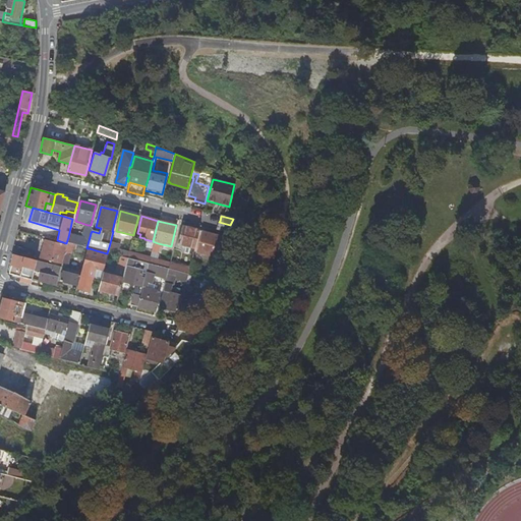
[(218,229),(228,232),(230,225),(219,222),(219,225),(218,229)]
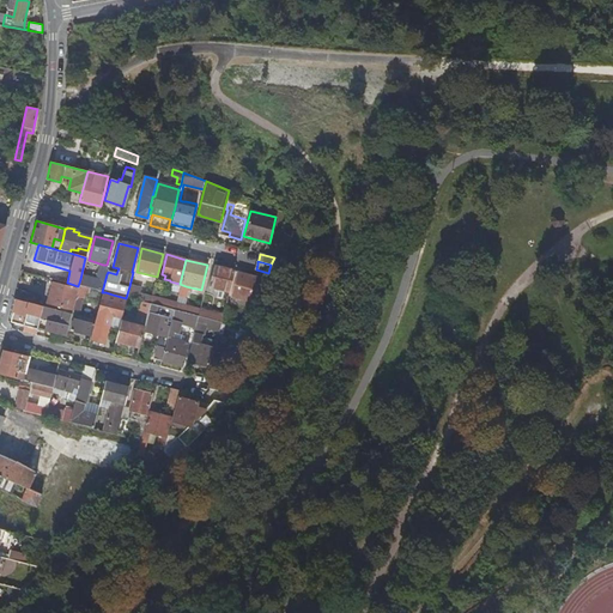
[(208,286),(229,292),(232,278),(235,272),(235,271),(214,266),(208,286)]
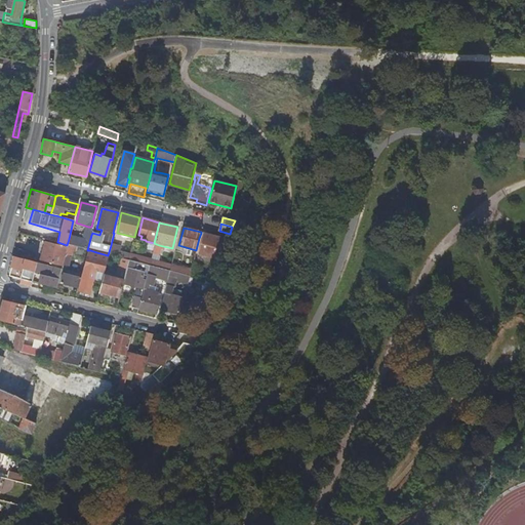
[(202,238),(199,238),(196,250),(195,253),(204,255),(203,260),(210,263),(211,257),(217,258),(223,238),(203,233),(202,238)]
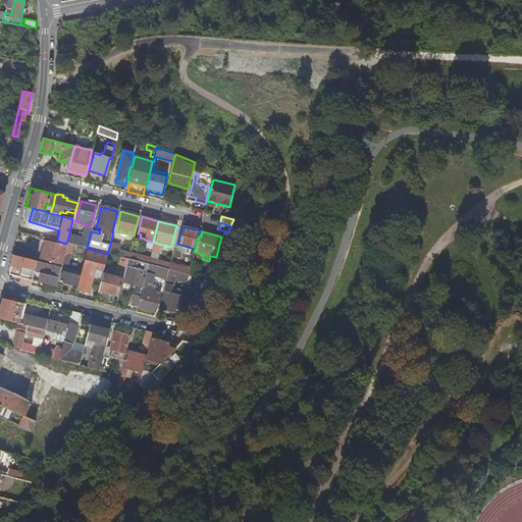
[(68,238),(66,244),(76,246),(87,249),(91,233),(86,232),(84,242),(68,238)]
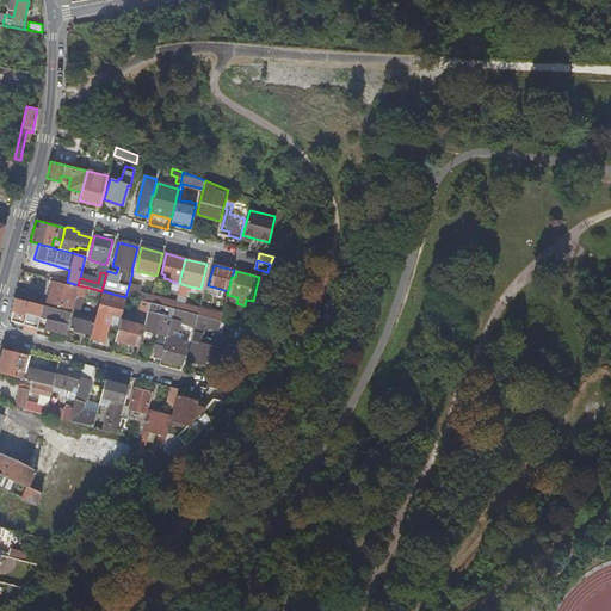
[(179,283),(170,281),(167,290),(177,292),(179,283)]
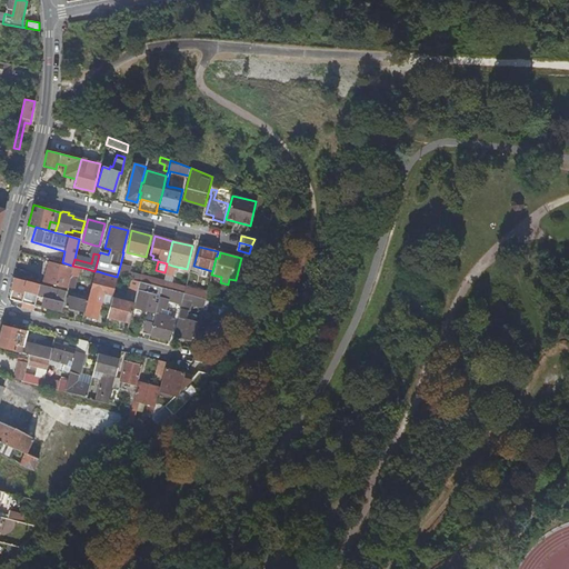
[(70,278),(72,266),(62,262),(61,266),(48,262),(43,282),(58,286),(67,288),(68,287),(70,278)]
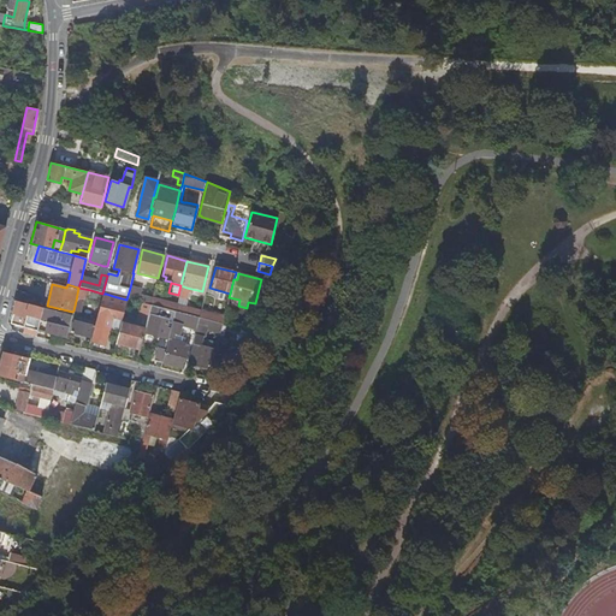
[(89,294),(90,290),(78,288),(76,301),(73,311),(80,312),(86,292),(89,294)]
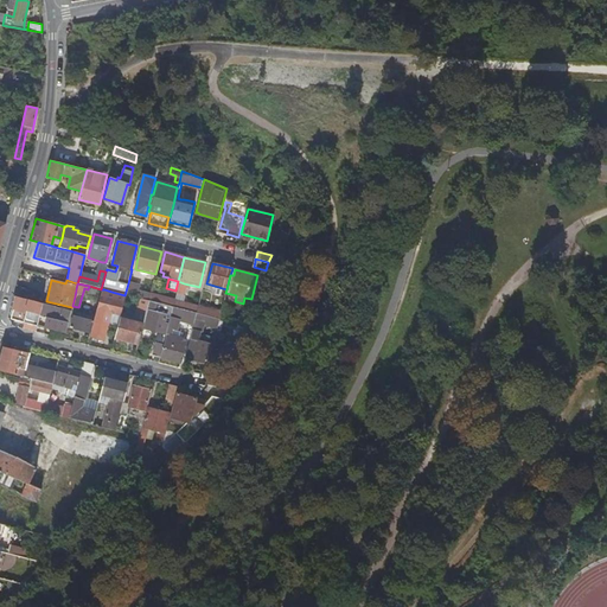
[(139,286),(128,283),(125,295),(139,299),(148,301),(149,295),(136,292),(139,286)]
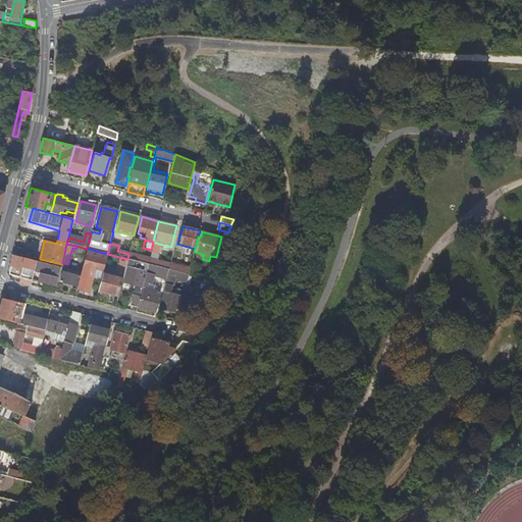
[(16,247),(14,255),(27,259),(29,250),(16,247)]
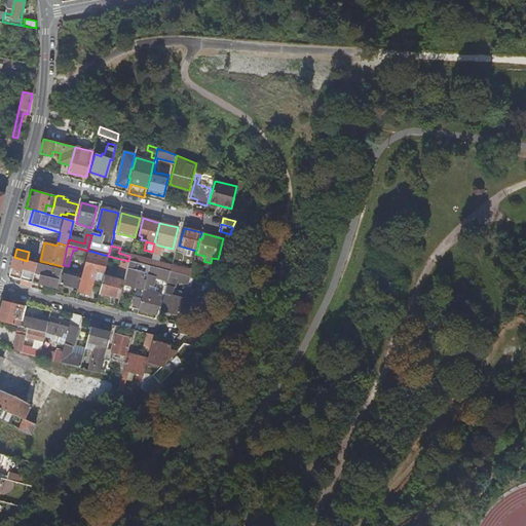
[(96,271),(104,273),(108,257),(108,256),(97,253),(90,251),(87,251),(85,262),(82,272),(81,275),(78,290),(77,292),(88,295),(96,271)]
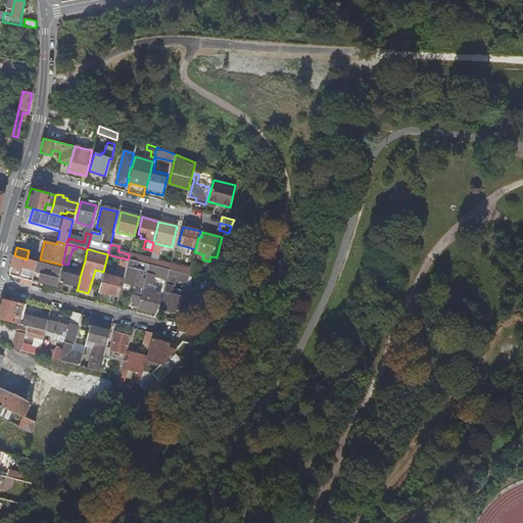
[(114,277),(120,257),(107,254),(107,255),(103,272),(102,274),(114,277)]
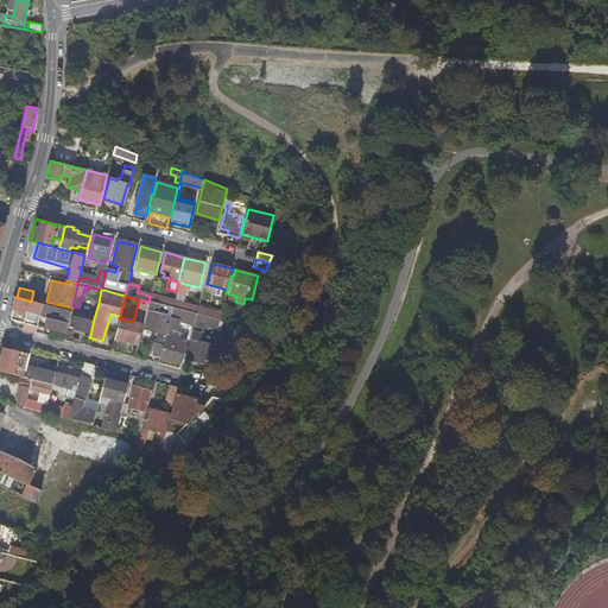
[(173,302),(150,296),(149,302),(172,308),(173,302)]
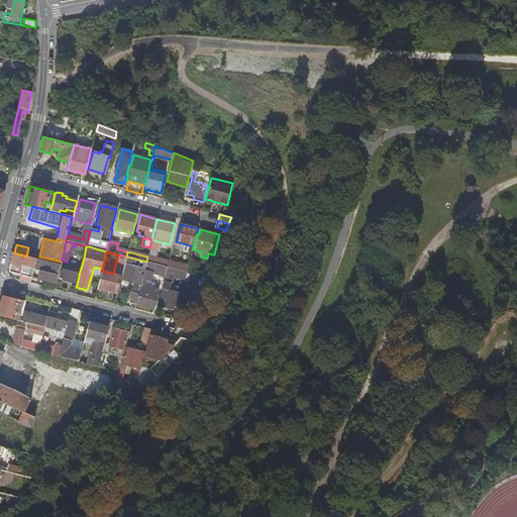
[(12,273),(31,278),(31,277),(36,259),(33,259),(26,256),(14,252),(10,269),(12,273)]
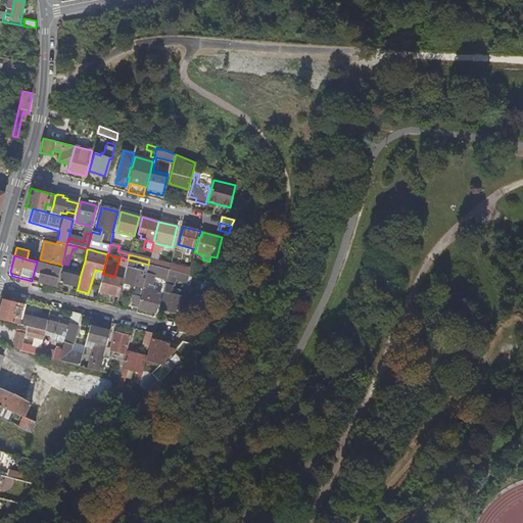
[(110,294),(119,296),(122,282),(128,259),(120,257),(114,277),(102,274),(101,277),(98,291),(110,294)]
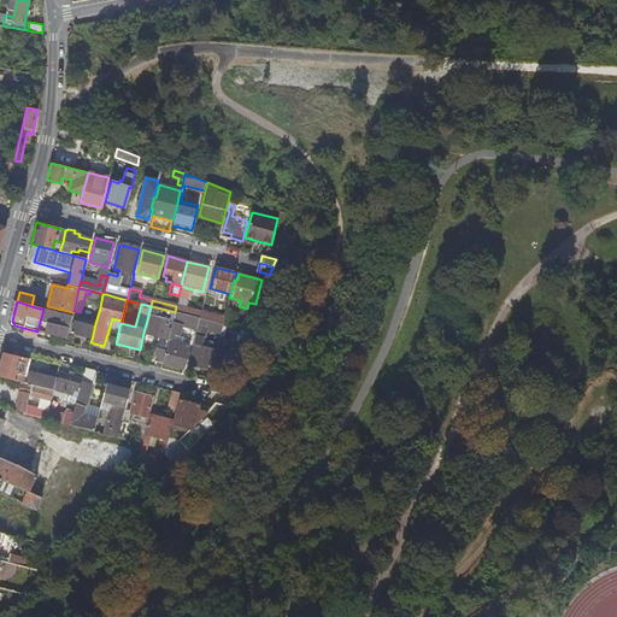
[(235,306),(229,305),(224,323),(230,325),(235,306)]
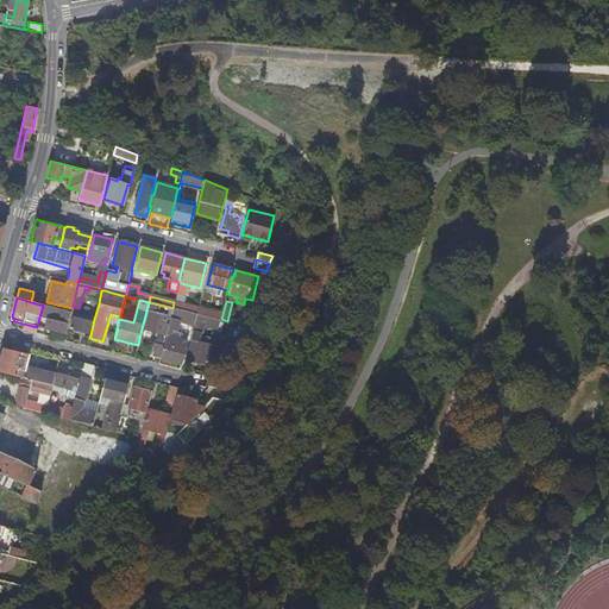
[(159,312),(170,315),(173,308),(149,302),(142,328),(165,334),(168,325),(163,324),(165,316),(158,314),(159,312)]
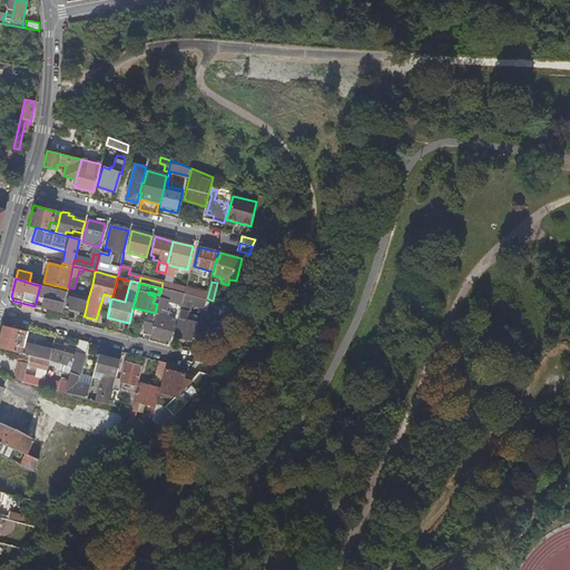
[(185,288),(163,283),(161,288),(184,294),(185,288)]
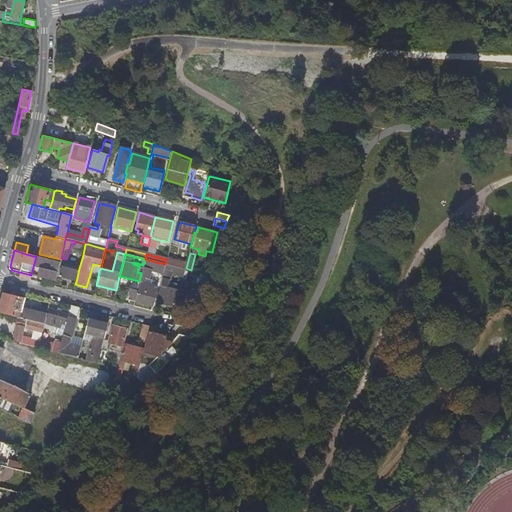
[(38,276),(55,280),(59,263),(51,260),(38,257),(36,256),(31,274),(38,276)]
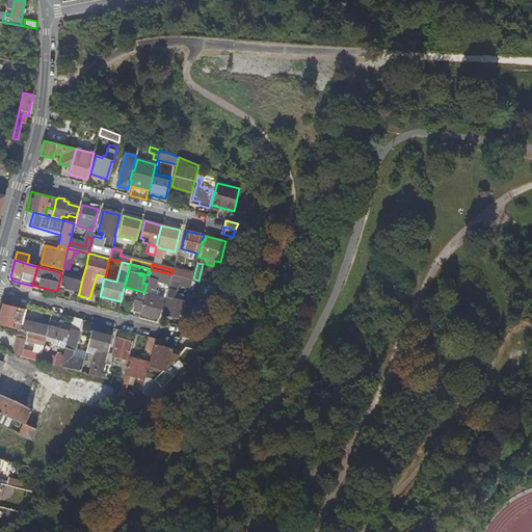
[(139,313),(157,318),(158,318),(163,297),(162,296),(161,298),(159,297),(159,294),(157,294),(157,292),(151,290),(153,284),(151,283),(153,276),(163,280),(163,283),(168,285),(169,282),(171,274),(151,269),(149,275),(147,284),(144,292),(142,301),(139,313)]
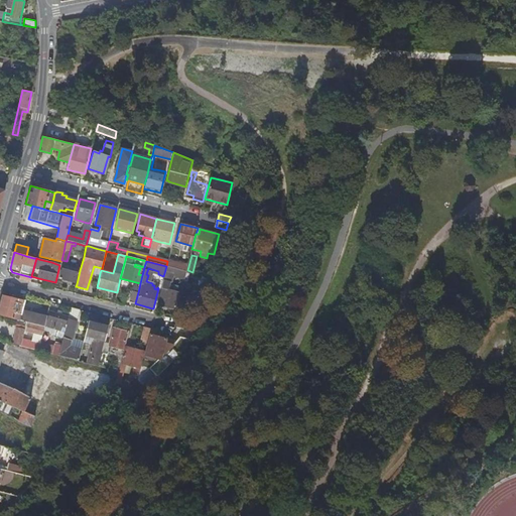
[(187,266),(167,261),(166,266),(186,271),(187,266)]
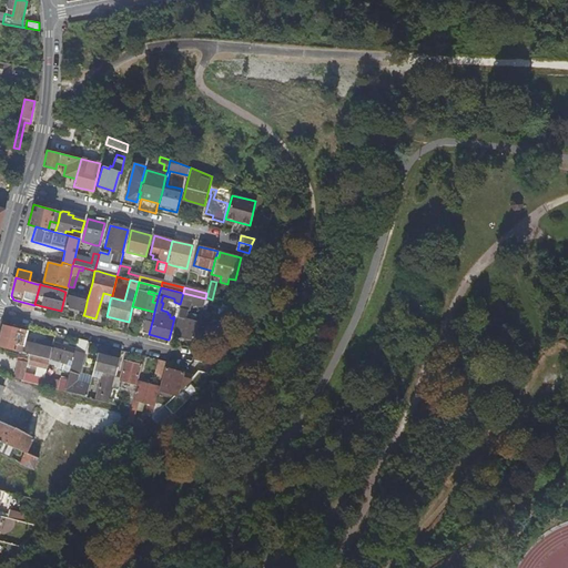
[(156,303),(159,294),(149,291),(148,293),(154,295),(152,302),(156,303)]
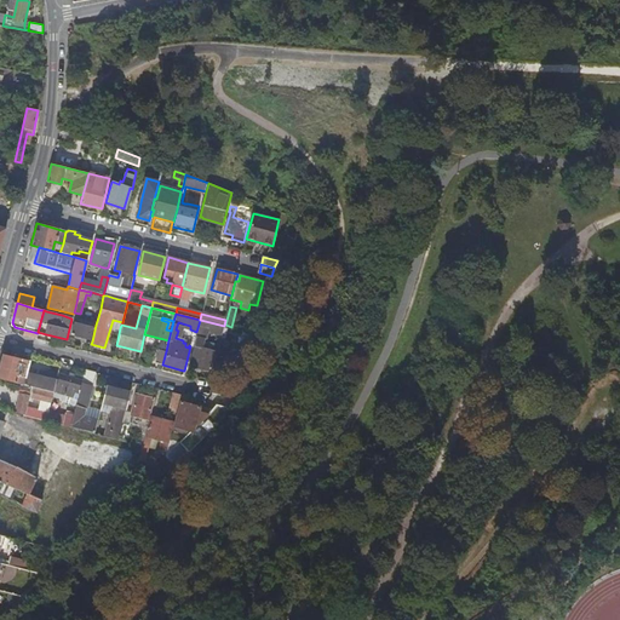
[(197,328),(222,334),(222,333),(224,327),(224,326),(200,320),(197,328)]
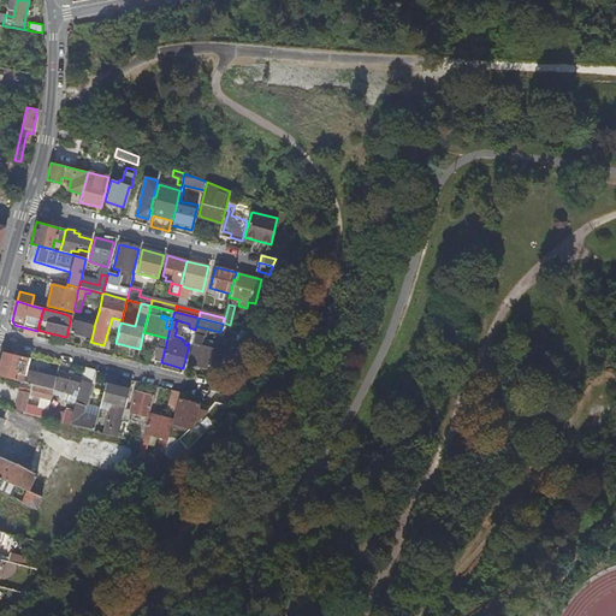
[(70,333),(92,339),(95,323),(82,320),(81,323),(73,321),(70,333)]
